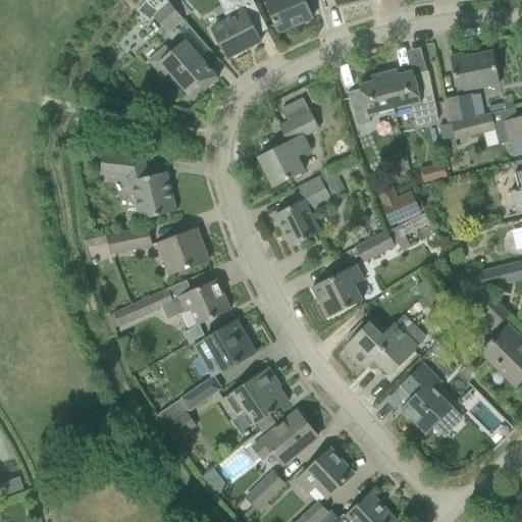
[(151,16),(167,35),(184,20),(165,0),(145,0),(137,11),(145,21),(151,16)]
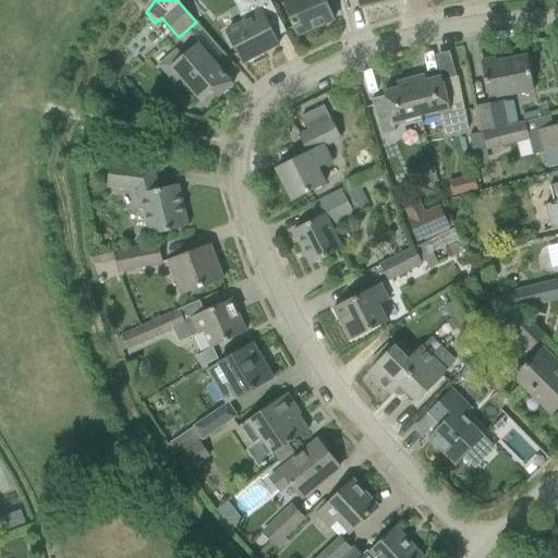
[(233,0),(243,19),(242,19),(244,23),(227,33),(243,63),(278,45),(263,15),(274,10),(268,0),(233,0)]
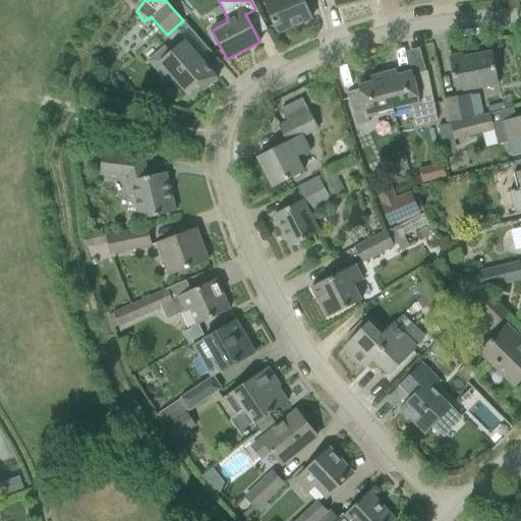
[(271,14),(279,34),(311,19),(303,0),(268,0),(265,1),(271,14)]
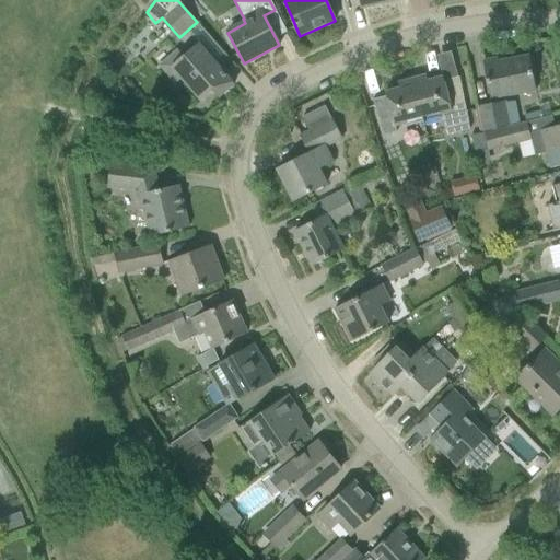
[(233,84),(219,68),(198,44),(183,57),(177,50),(159,66),(174,84),(181,79),(186,84),(200,101),(212,91),(218,97),(233,84)]
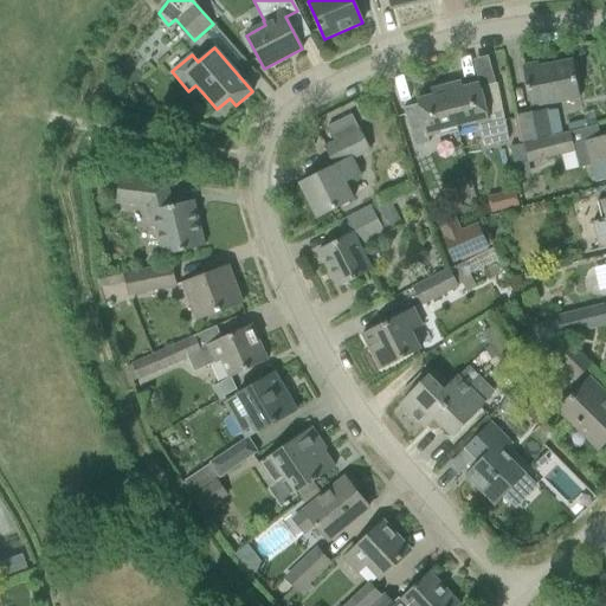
[(522,66),(527,90),(530,108),(556,102),(579,98),(572,60),(537,68),(537,64),(522,66)]
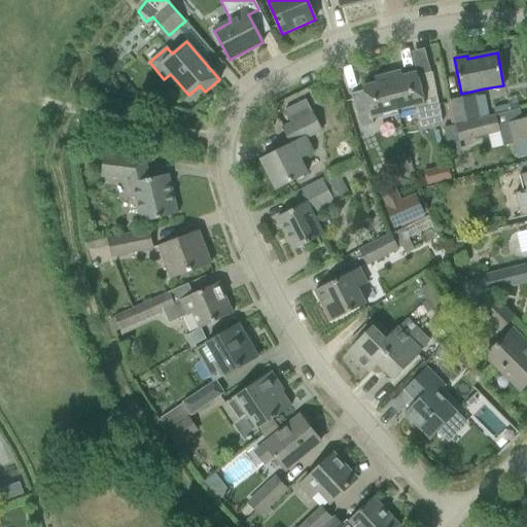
[(398,72),(388,75),(397,112),(416,107),(420,127),(443,123),(440,108),(441,108),(432,73),(417,77),(416,73),(400,77),(398,72)]
